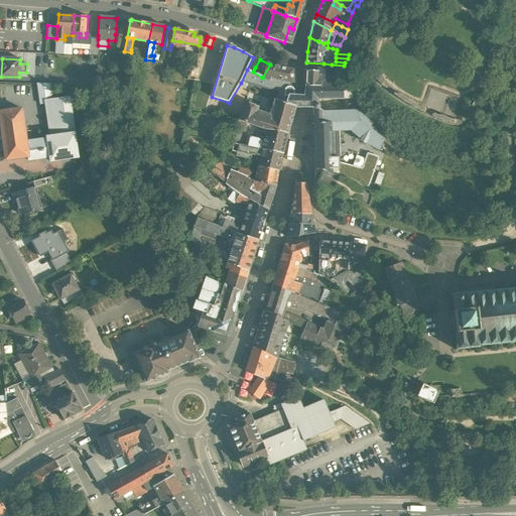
[(324,63),(306,62),(306,72),(318,72),(318,70),(324,70),(324,63)]
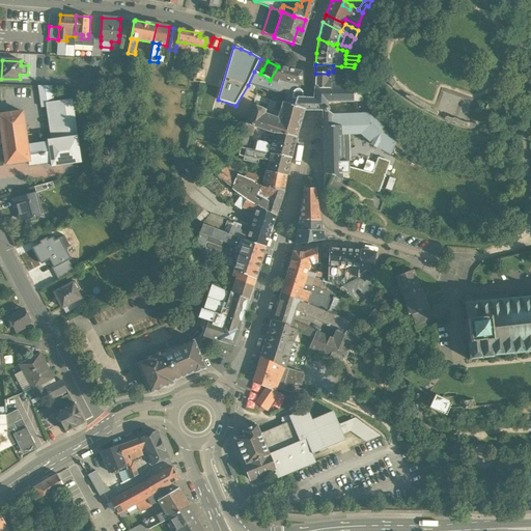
[(333,65),(333,72),(328,72),(328,74),(328,78),(331,78),(333,78),(340,78),(341,66),(333,65)]
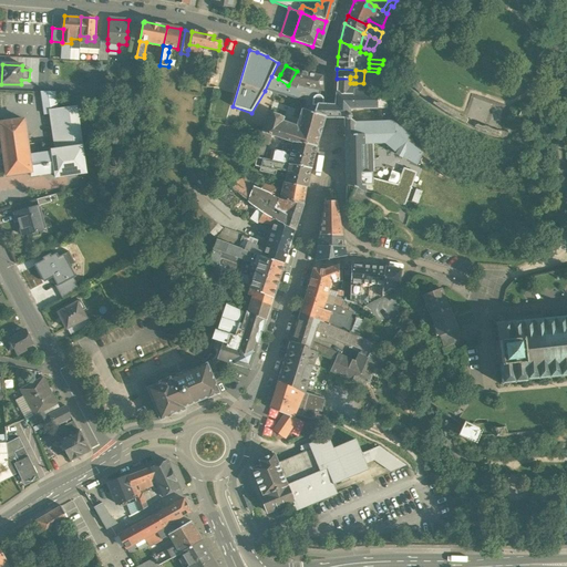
[(322,78),(300,72),(297,71),(288,85),(295,89),(297,85),(307,88),(320,91),(323,92),(322,78)]
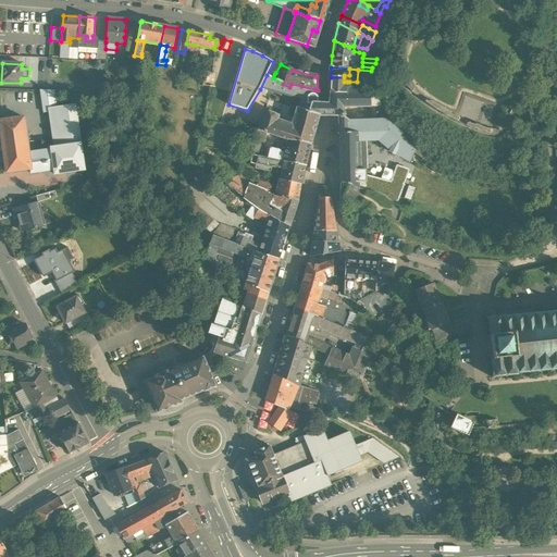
[(301,86),(292,84),(289,87),(283,84),(273,77),(267,75),(260,89),(299,100),(297,108),(308,111),(310,103),(318,103),(318,97),(317,95),(314,94),(314,89),(301,86)]
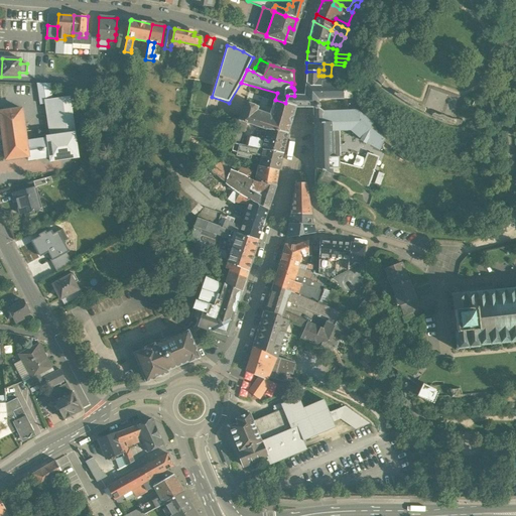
[(306,72),(305,86),(320,86),(320,82),(321,82),(321,79),(318,80),(318,76),(318,72),(306,72)]
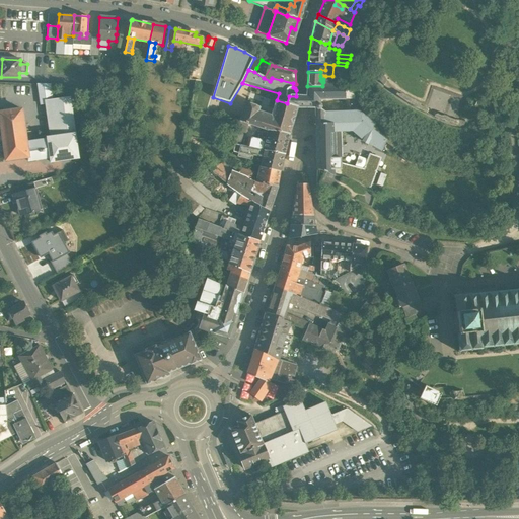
[(50,84),(38,84),(41,105),(46,104),(45,100),(52,99),(50,84)]
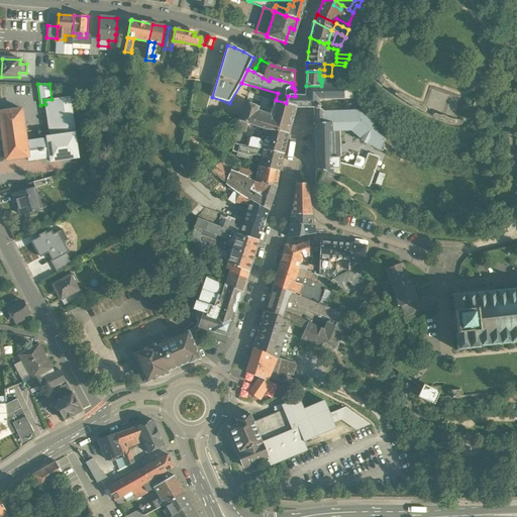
[(321,86),(306,86),(305,97),(304,108),(314,108),(314,124),(323,124),(323,113),(323,112),(319,109),(320,108),(320,107),(320,106),(319,105),(318,104),(318,100),(343,100),(343,86),(331,86),(321,86)]
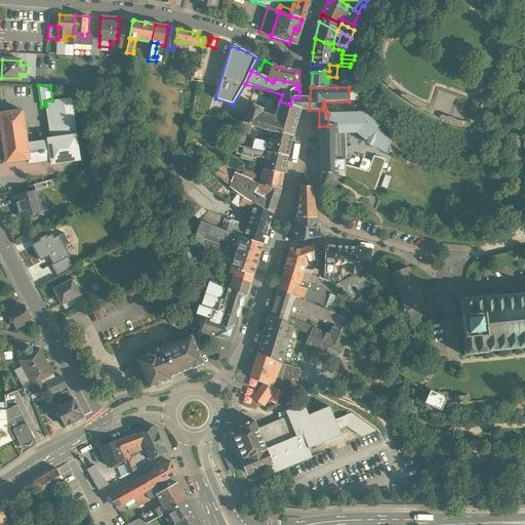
[(358,87),(349,87),(349,102),(358,102),(358,87)]
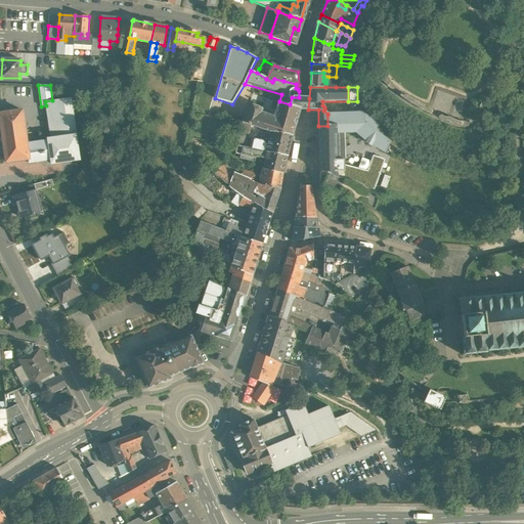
[(290,104),(279,101),(273,118),(260,113),(262,108),(249,103),(242,123),(250,126),(270,132),(292,136),(300,110),(301,110),(300,97),(299,97),(292,97),(290,104)]
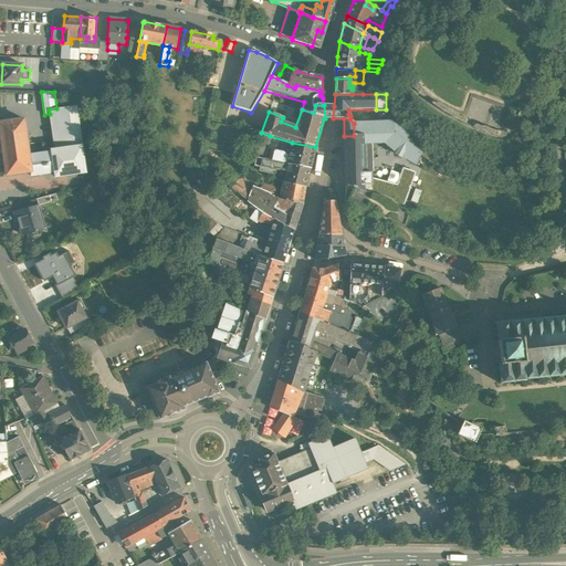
[(329,106),(324,105),(325,118),(333,118),(334,106),(329,106)]
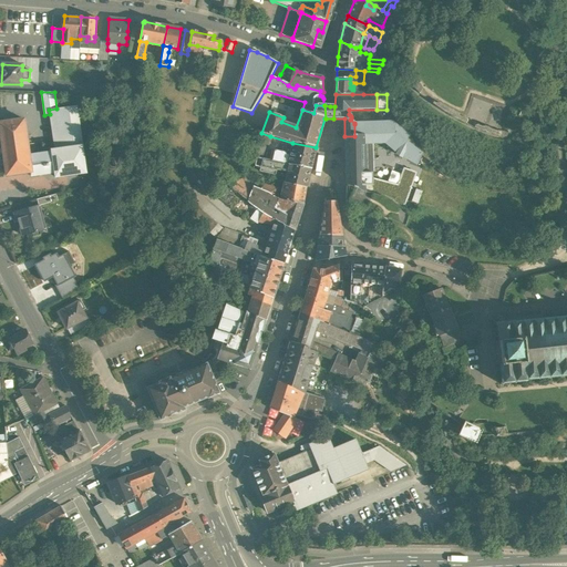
[(57,109),(49,110),(50,114),(54,150),(51,151),(51,152),(29,155),(31,172),(30,173),(31,176),(54,173),(55,177),(85,173),(76,106),(57,109)]
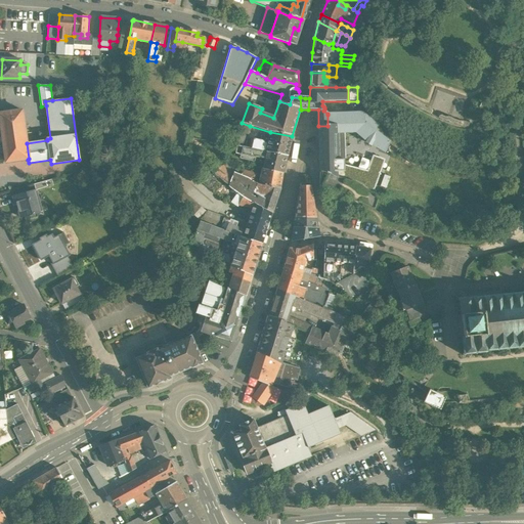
[(22,111),(0,114),(0,120),(0,123),(0,122),(0,124),(4,154),(5,154),(6,163),(28,160),(29,159),(27,143),(22,111)]
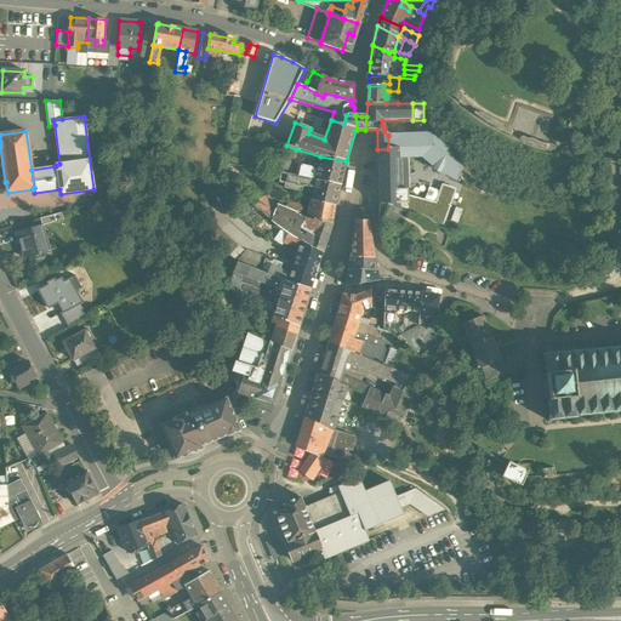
[(428,135),(388,136),(388,149),(397,148),(397,149),(428,148),(428,136),(428,135)]
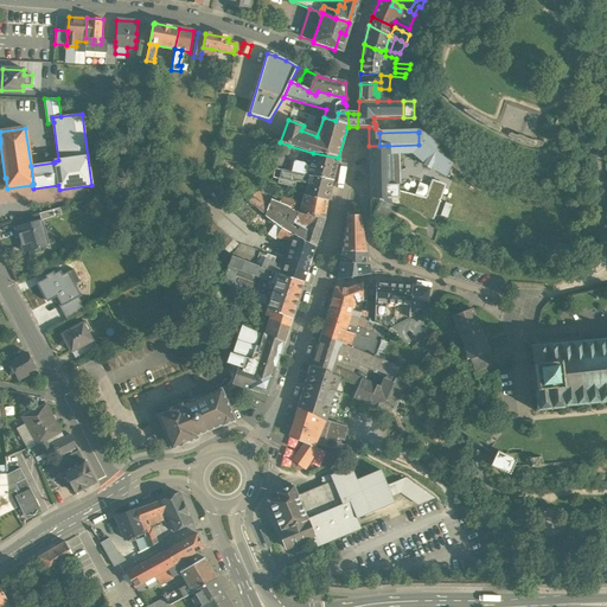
[(423,133),(419,133),(419,145),(421,145),(421,144),(422,144),(423,144),(434,152),(439,145),(423,133)]
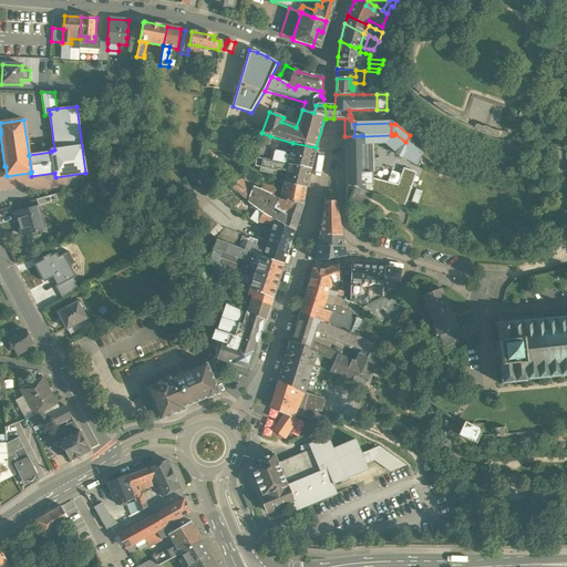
[(261,133),(256,158),(263,160),(265,161),(270,136),(261,133)]
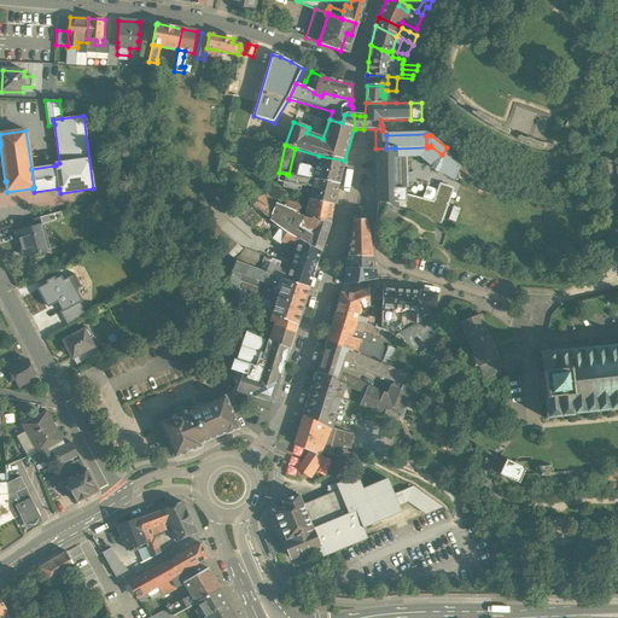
[(442,155),(431,146),(430,146),(429,146),(429,147),(421,157),(433,169),(432,169),(439,173),(454,180),(455,180),(460,169),(455,165),(442,155)]
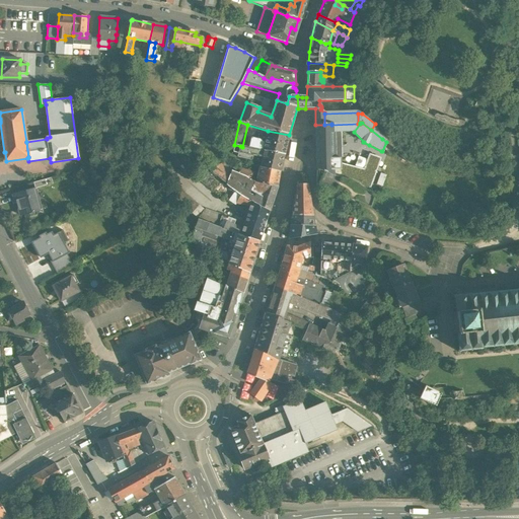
[(324,125),(315,125),(317,170),(334,176),(334,170),(342,169),(341,164),(341,158),(334,158),(334,142),(331,125),(331,124),(324,125)]
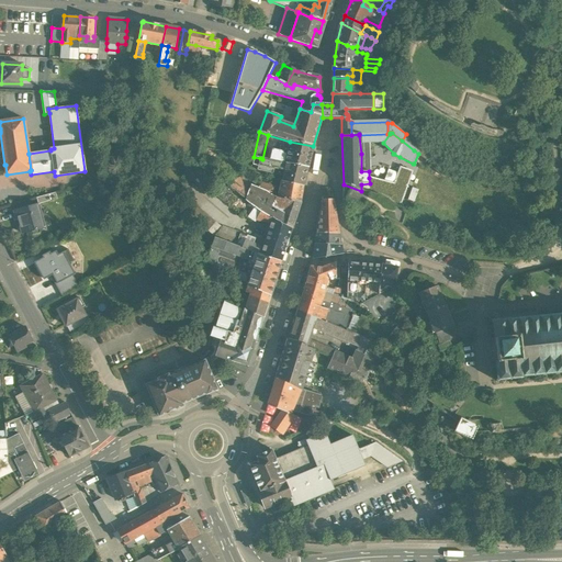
[(388,134),(359,135),(361,154),(369,154),(369,143),(383,143),(390,134),(388,134)]
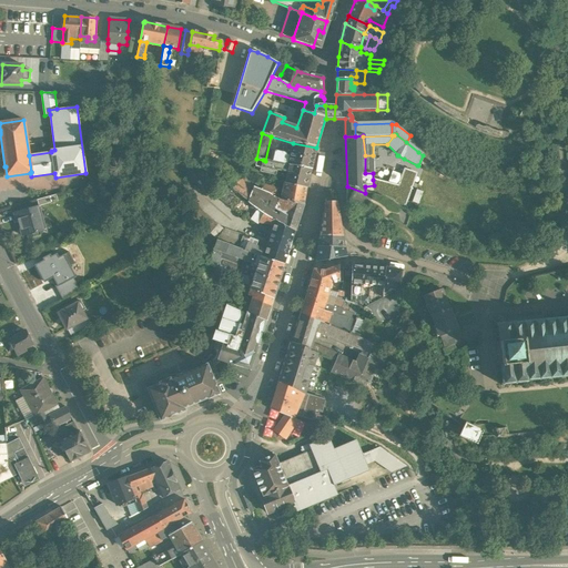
[(316,148),(293,143),(292,150),(288,165),(311,170),(316,148)]
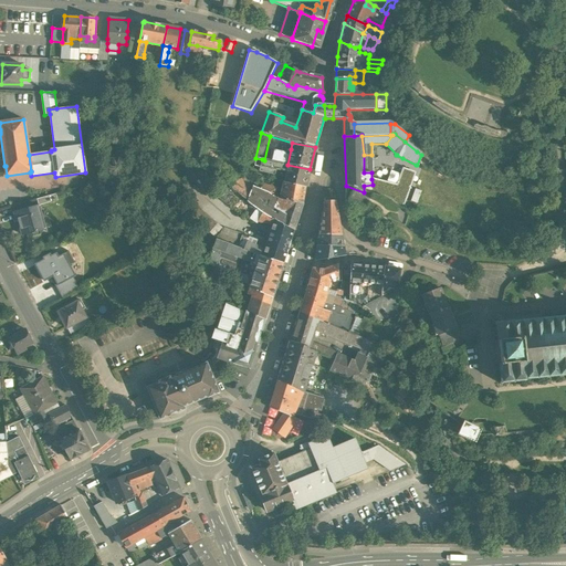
[(291,149),(281,147),(280,153),(274,150),(271,161),(287,165),(291,149)]
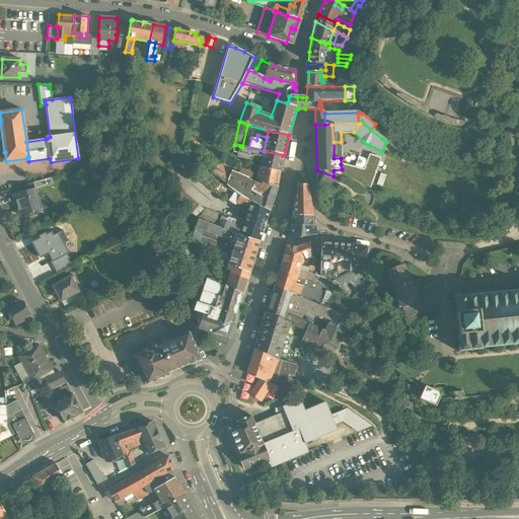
[(182,136),(180,146),(189,148),(191,138),(182,136)]
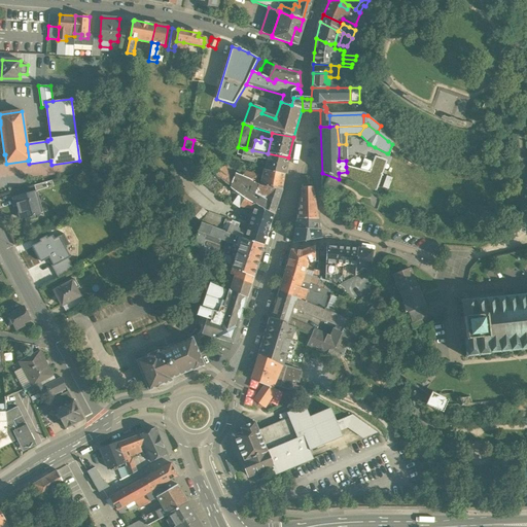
[(246,149),(244,148),(241,160),(255,163),(256,157),(267,161),(268,153),(252,150),(246,149)]
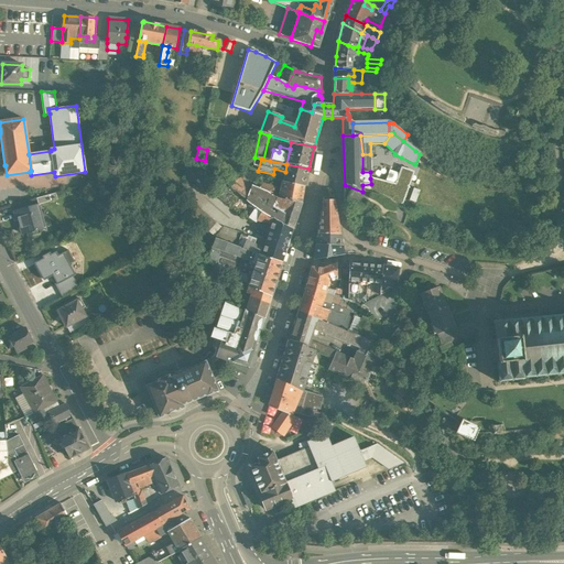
[(308,169),(286,164),(285,172),(282,182),(304,186),(308,169)]
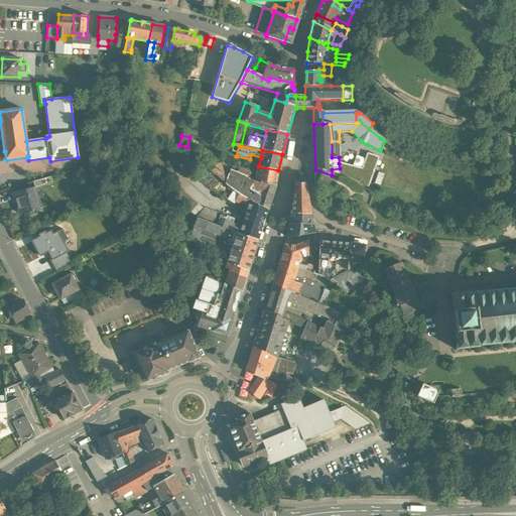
[(362,169),(339,163),(340,168),(332,169),(332,175),(346,179),(353,181),(358,186),(366,189),(378,157),(367,153),(362,169)]
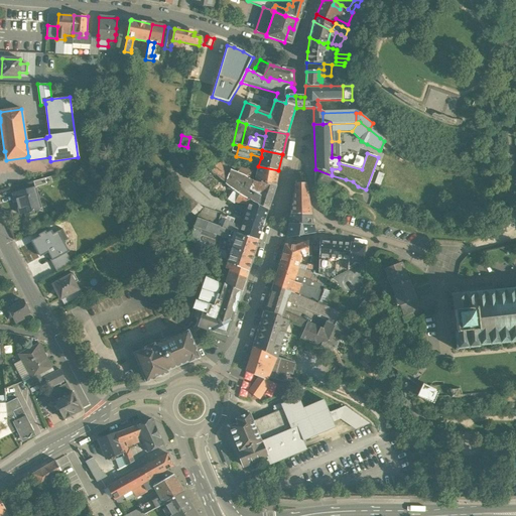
[(230,168),(215,155),(205,168),(223,182),(224,183),(225,183),(230,170),(230,168)]
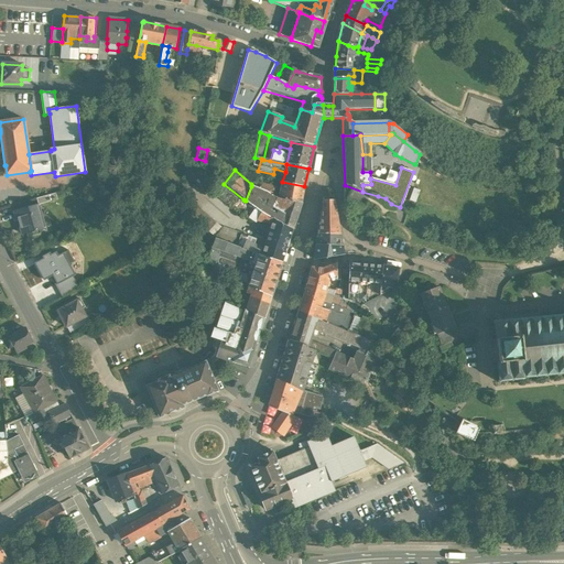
[(281,191),(252,182),(251,184),(251,186),(267,193),(271,195),(273,196),(274,193),(280,194),(281,191)]
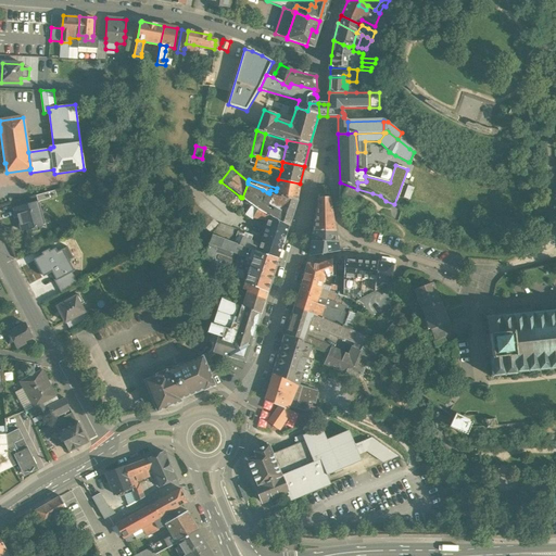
[(300,184),(278,179),(277,188),(276,191),(275,197),(297,200),(300,184)]
